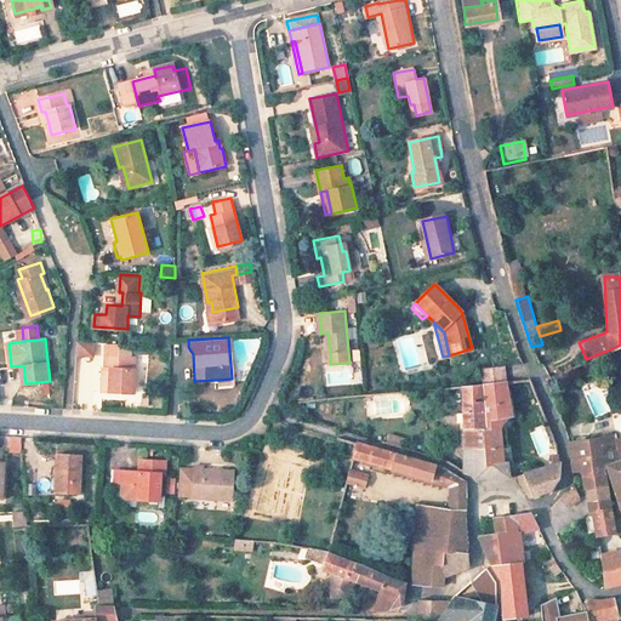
[(92,359),(95,343),(77,341),(75,357),(92,359)]
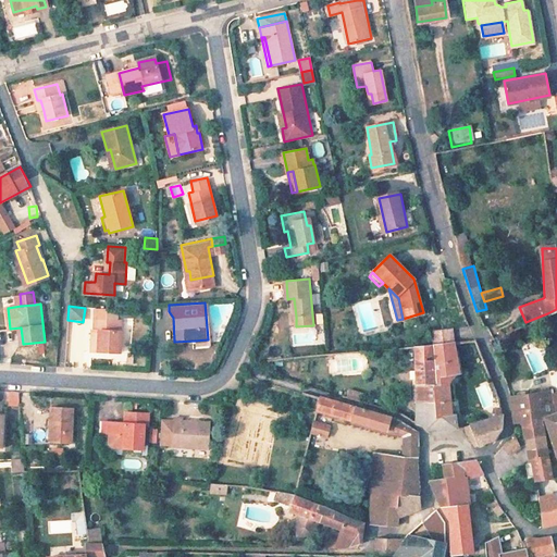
[(120,308),(97,307),(96,319),(120,321),(120,308)]
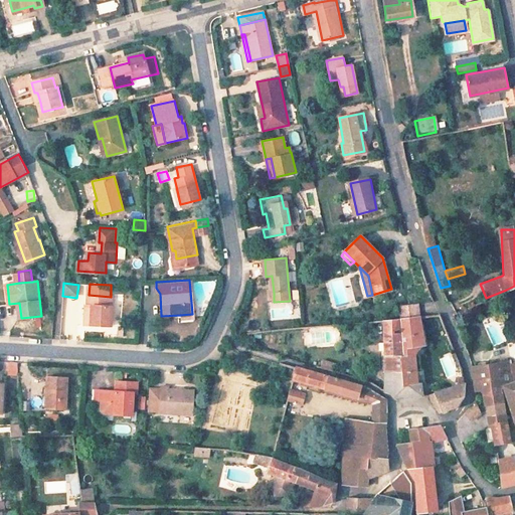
[(89,295),(88,313),(91,313),(91,324),(112,326),(113,305),(110,305),(111,297),(89,295)]
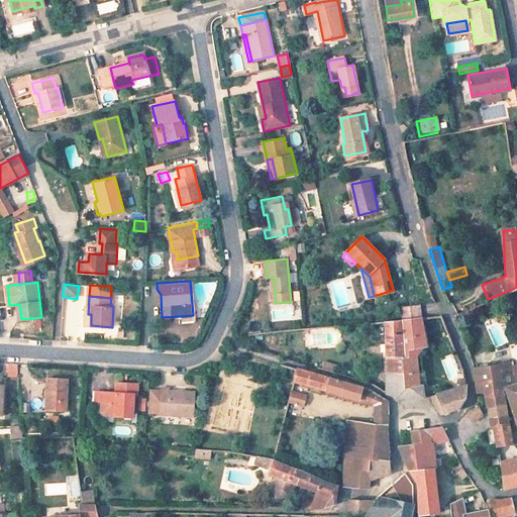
[(419,304),(401,306),(402,318),(420,316),(419,304)]
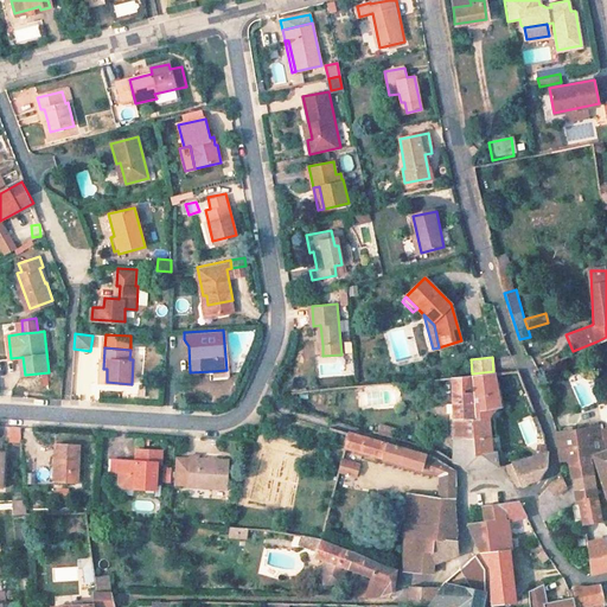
[(485,408),(498,406),(493,371),(472,374),(453,376),(454,438),(464,438),(466,470),(496,466),(494,449),(490,451),(485,408)]
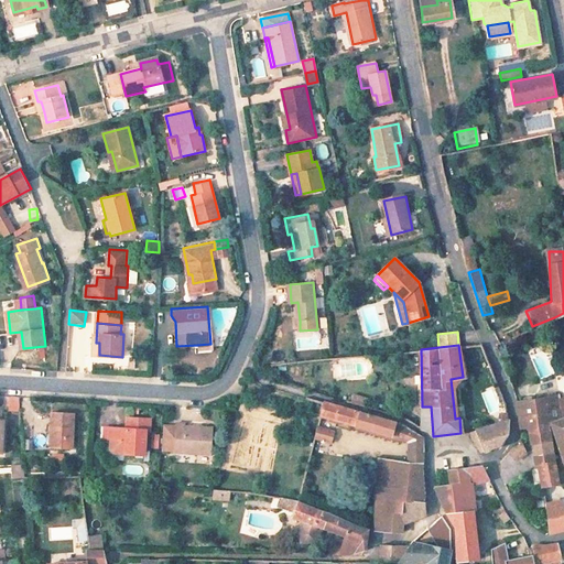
[(355,396),(353,403),(366,408),(368,400),(355,396)]
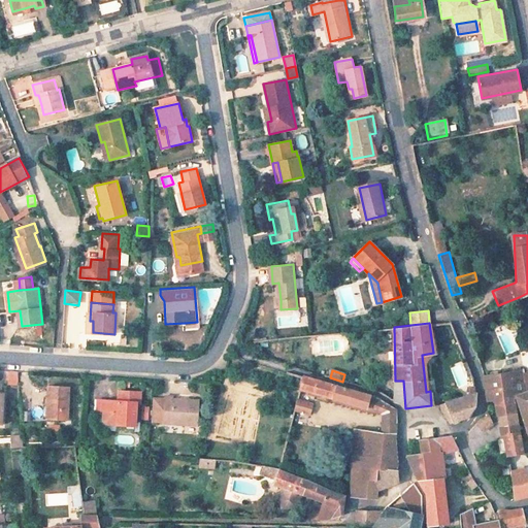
[(17,386),(17,371),(6,371),(6,386),(17,386)]
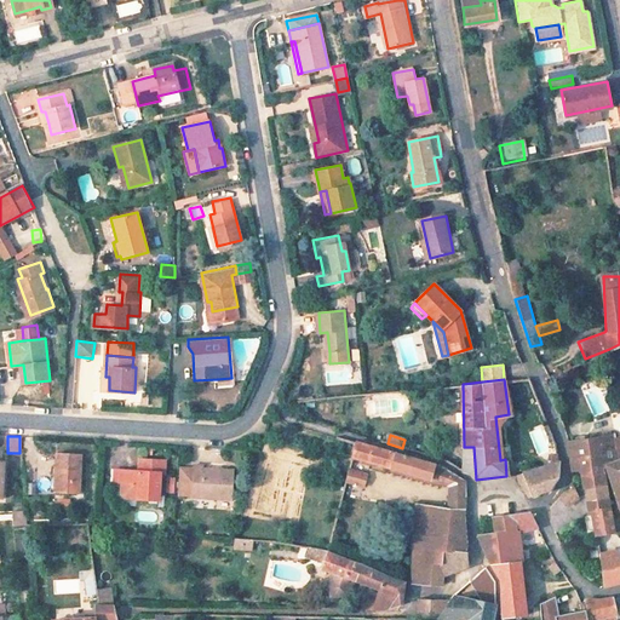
[(619,438),(615,440),(614,436),(603,437),(598,438),(568,441),(574,472),(583,472),(584,487),(604,482),(601,465),(603,464),(619,458),(619,438)]
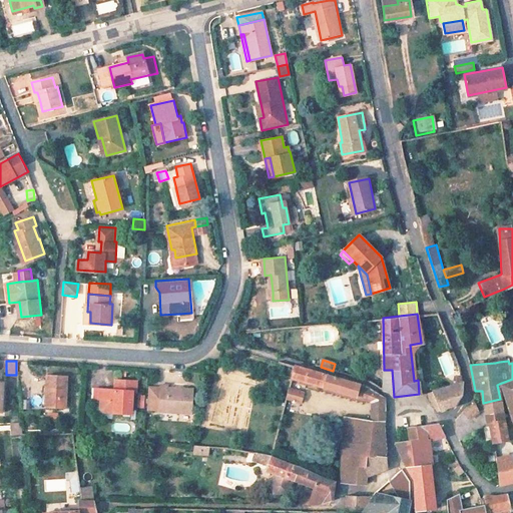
[(359,396),(376,402),(378,394),(364,386),(293,365),(290,378),(359,398),(359,396)]
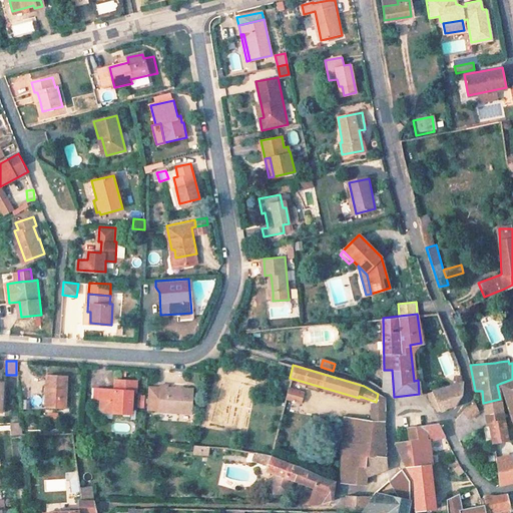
[(66,406),(68,375),(48,374),(47,391),(47,405),(66,406)]
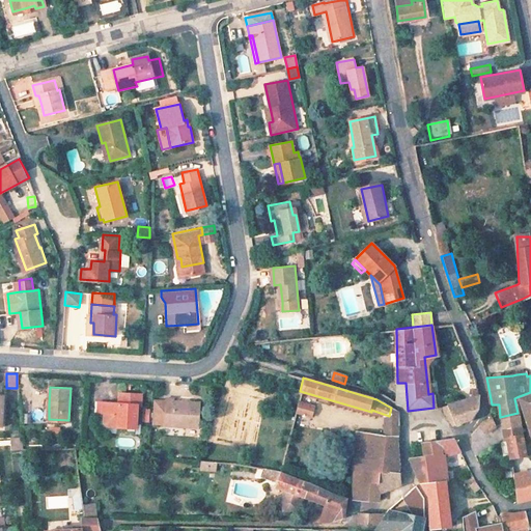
[(138,426),(139,403),(142,403),(142,392),(121,391),(120,402),(110,401),(109,412),(120,413),(119,425),(138,426)]
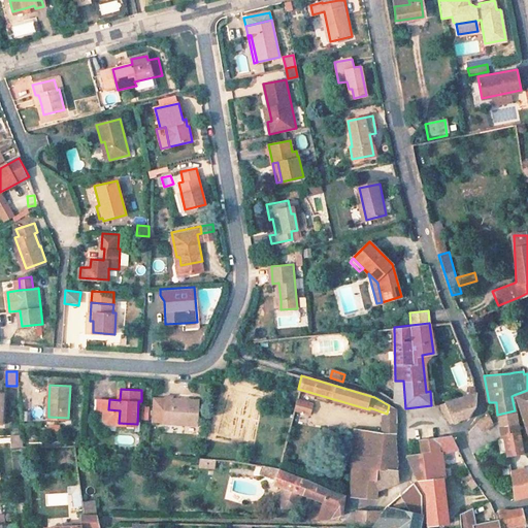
[(527,390),(514,395),(527,434),(527,390)]
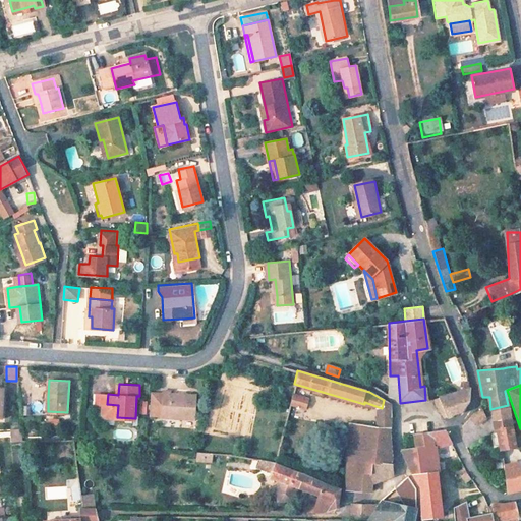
[(469,388),(439,397),(439,399),(435,399),(444,417),(463,409),(467,403),(469,398),(469,392),(469,390),(469,388)]
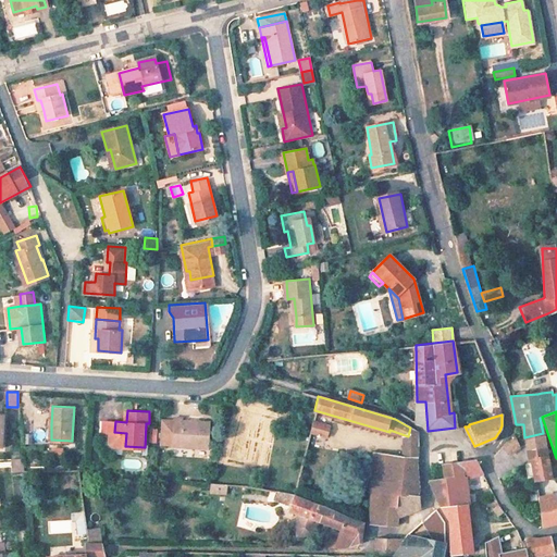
[(171,445),(207,447),(209,421),(182,420),(182,417),(172,417),(172,421),(171,443),(171,445)]
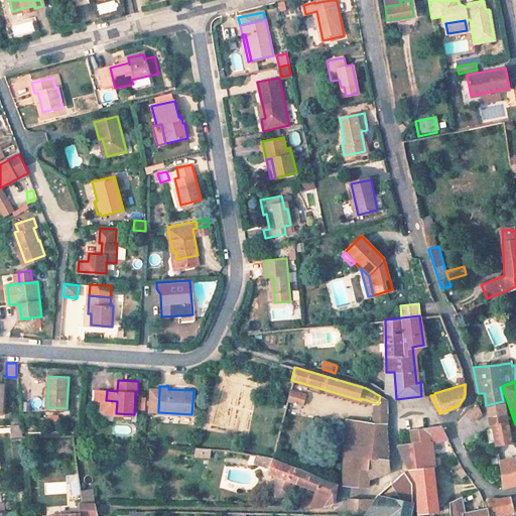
[(158,410),(159,390),(150,389),(149,410),(158,410)]
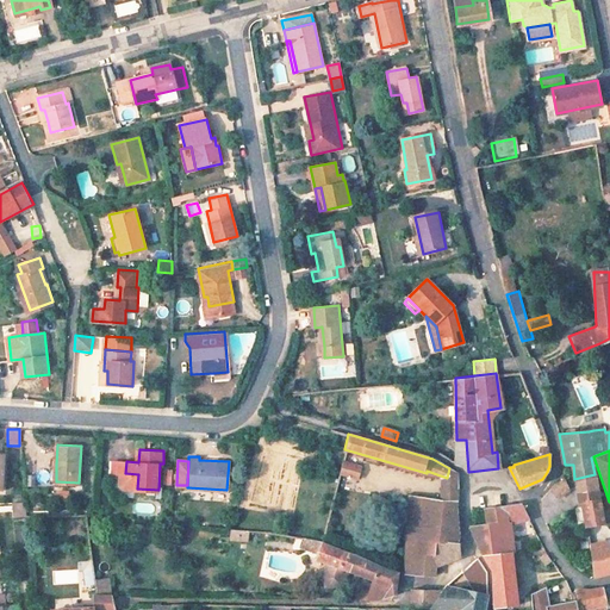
[(356,481),(360,473),(343,466),(338,474),(356,481)]
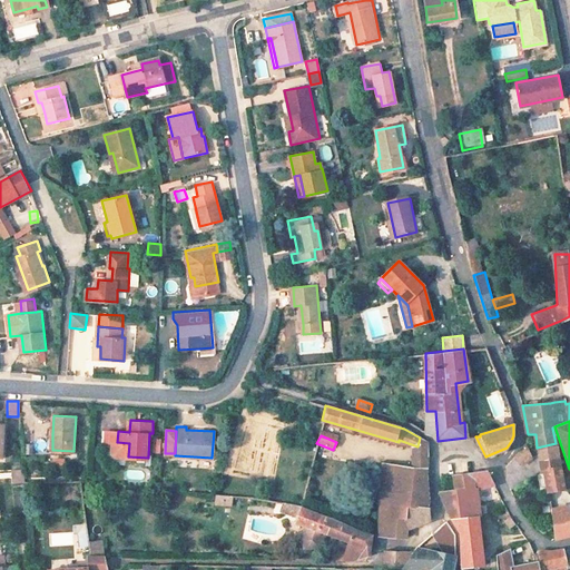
[(129,443),(117,442),(117,453),(119,457),(128,457),(129,443)]
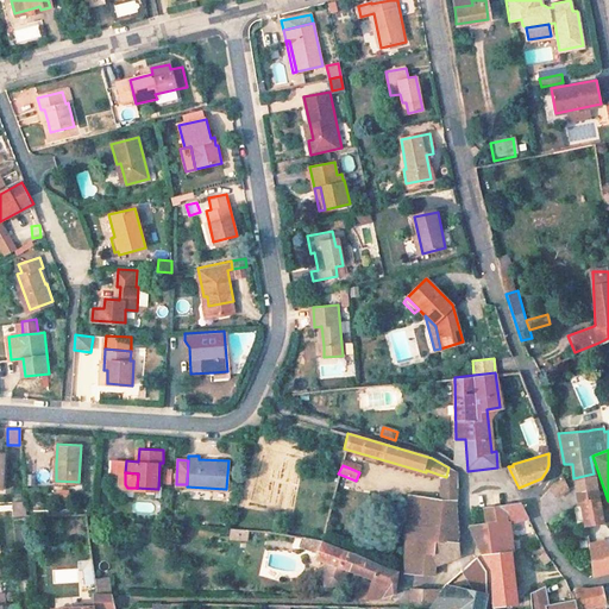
[(578,503),(576,493),(595,489),(595,482),(594,473),(573,478),(564,479),(554,483),(541,497),(541,514),(545,522),(578,503)]
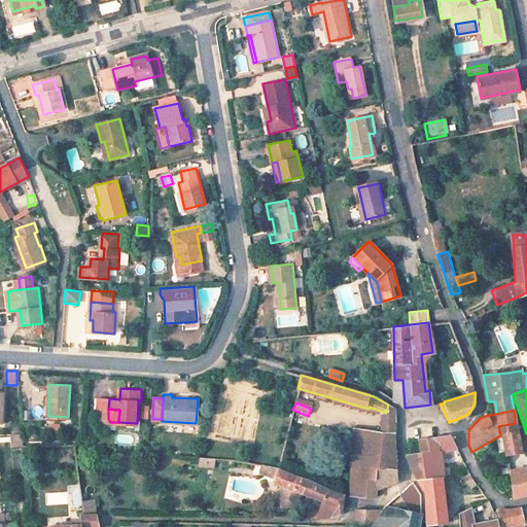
[(374,467),(352,466),(351,495),(375,497),(376,488),(396,481),(395,468),(393,468),(394,462),(394,459),(392,430),(393,421),(382,421),(380,432),(374,467)]
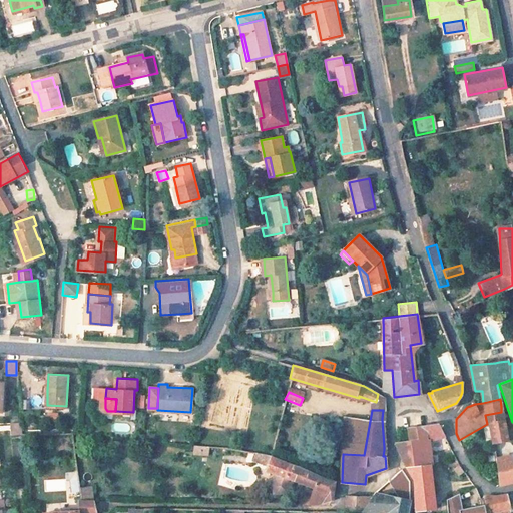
[(485,415),(487,424),(490,422),(494,420),(498,442),(509,441),(504,420),(503,419),(501,412),(485,415)]
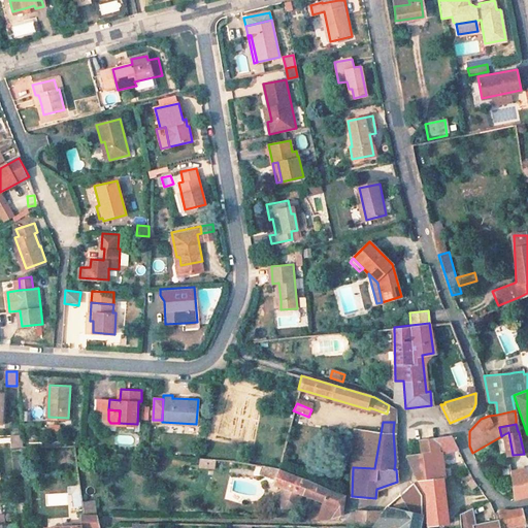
[(381,433),(355,431),(351,467),(353,467),(374,468),(381,433)]
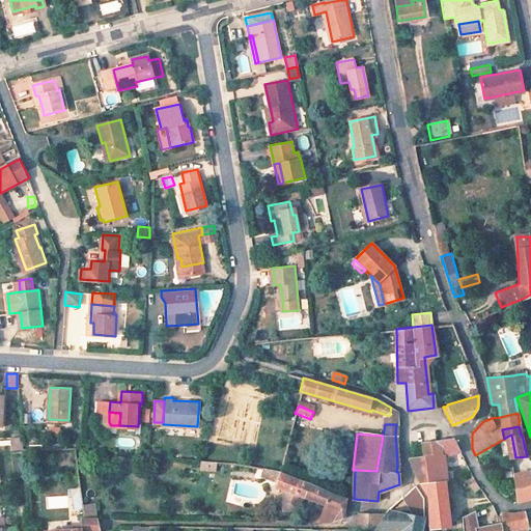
[(21,451),(21,438),(9,438),(9,451),(21,451)]
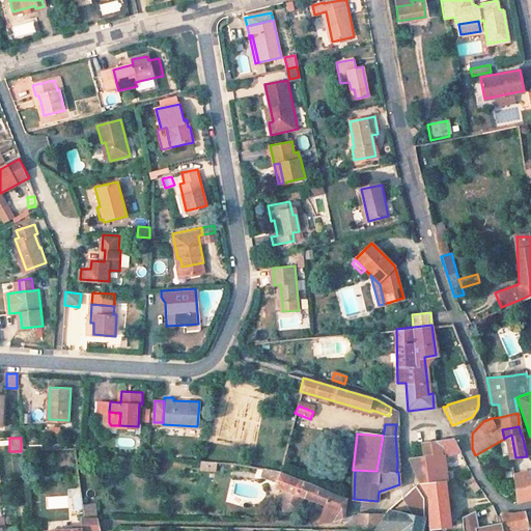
[(453,438),(422,444),(424,455),(410,457),(413,470),(419,483),(429,493),(430,521),(431,527),(448,525),(445,479),(444,471),(442,454),(460,450),(453,438)]
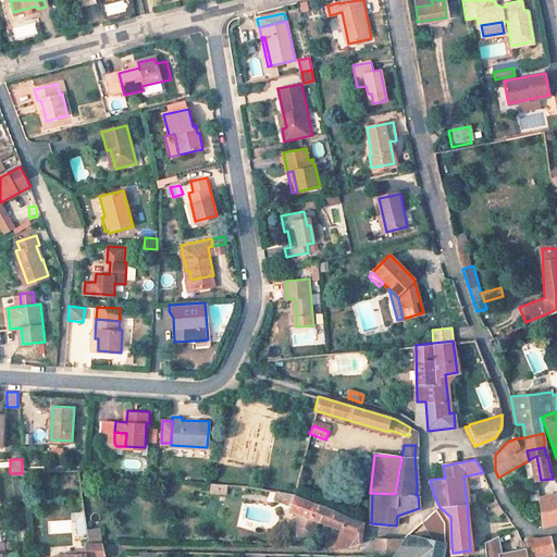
[(549,480),(541,482),(545,493),(553,490),(549,480)]
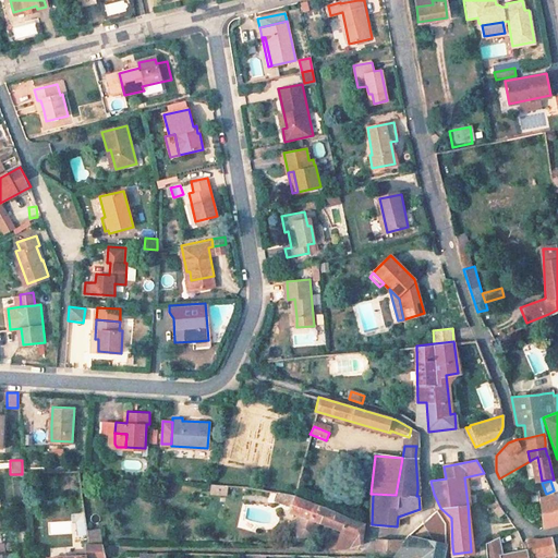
[(225,496),(226,487),(209,485),(209,495),(225,496)]
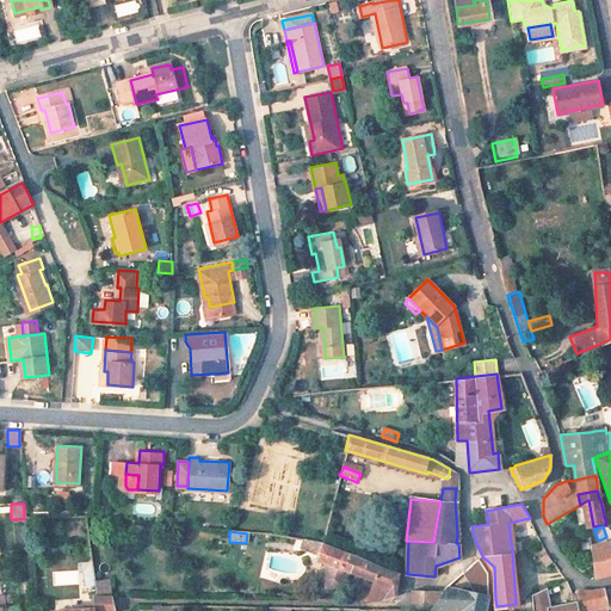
[(309,536),(308,555),(318,559),(328,563),(381,582),(380,600),(395,594),(396,574),(360,560),(356,556),(309,536)]
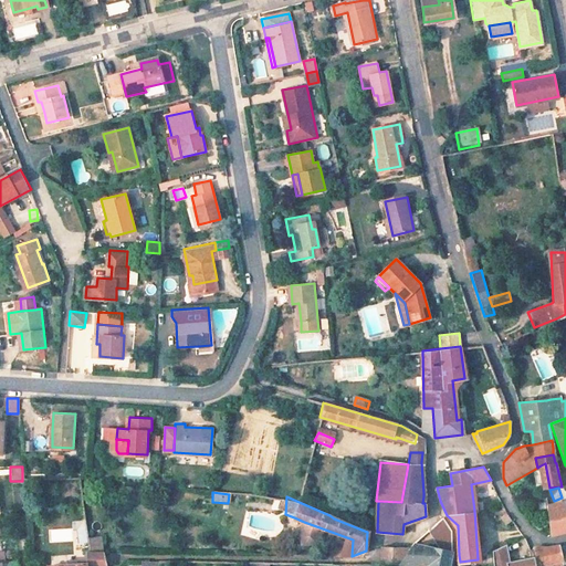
[(551,535),(565,531),(565,510),(564,501),(548,504),(551,535)]
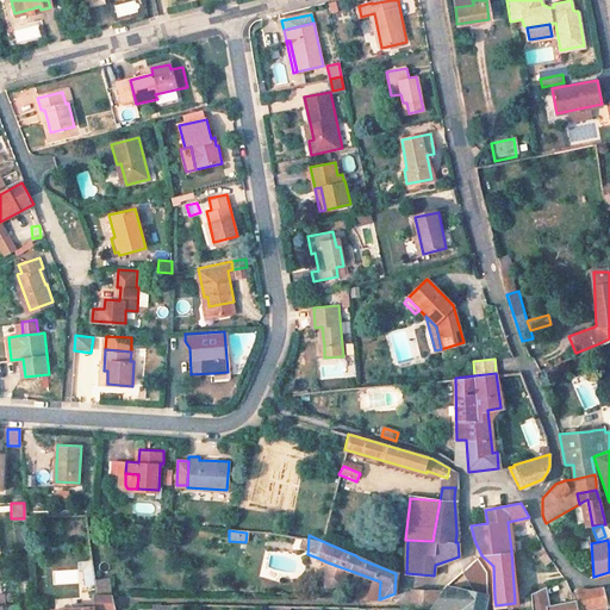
[(312,571),(311,580),(322,578),(328,562),(317,558),(312,571)]
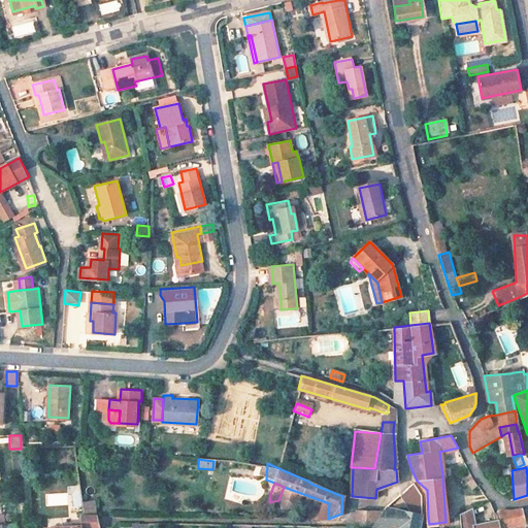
[(80,501),(80,514),(94,514),(94,501),(80,501)]
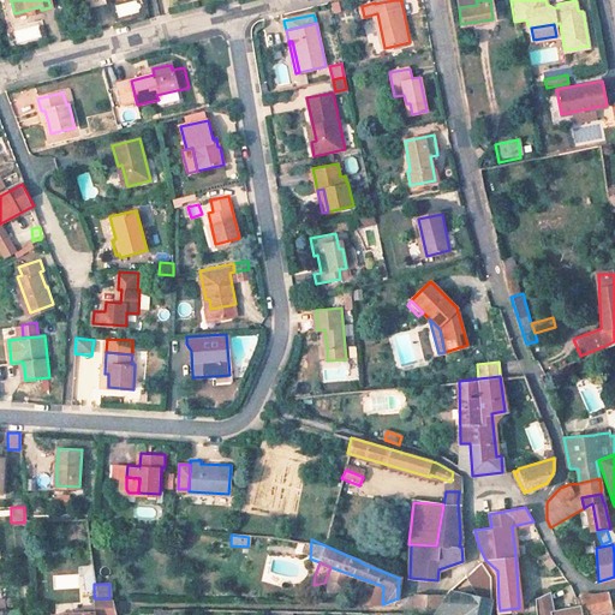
[(489,614),(493,598),(447,593),(446,593),(437,591),(433,593),(417,593),(416,602),(406,601),(402,602),(402,613),(417,613),(417,611),(435,613),(463,614),(489,614)]
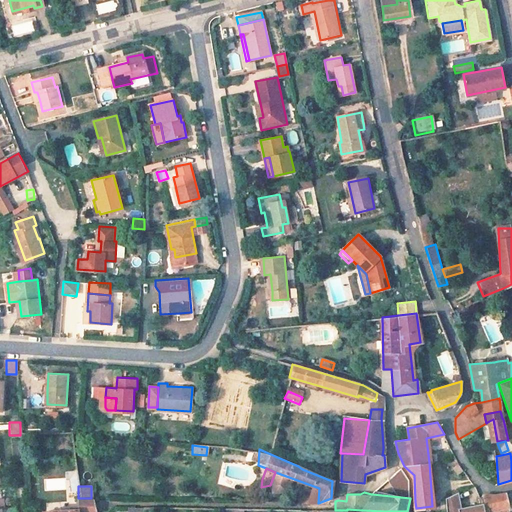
[(482,495),(488,511),(486,511),(498,511),(498,510),(508,508),(508,511),(511,510),(511,492),(506,494),(506,493),(505,493),(495,495),(487,494),(482,495)]
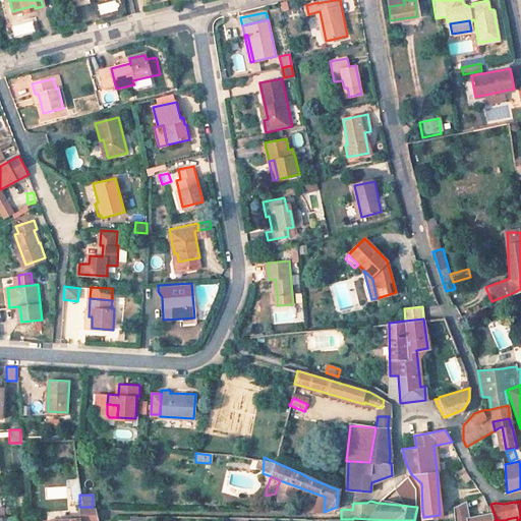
[(465,502),(453,507),(453,518),(454,518),(454,520),(493,520),(491,511),(468,516),(465,502)]
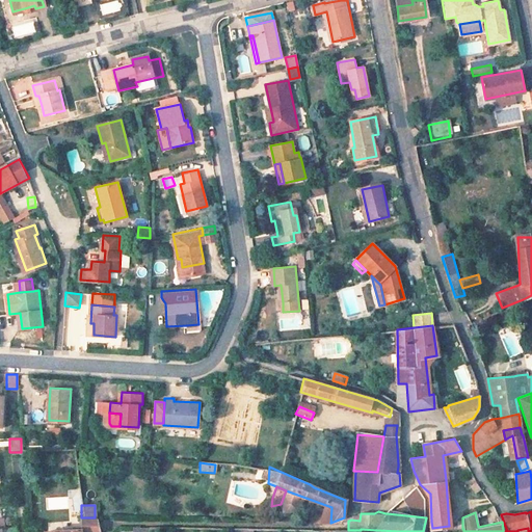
[(100,531),(98,520),(84,519),(86,531),(85,531),(84,531),(100,531)]
